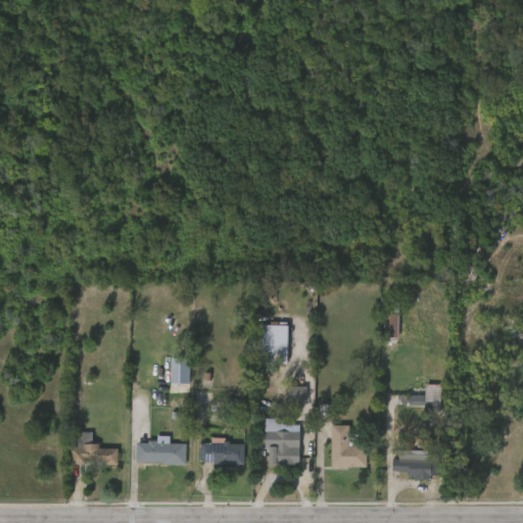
[(401,313),(401,332),(399,332),(398,343),(386,343),(387,300),(400,301),(400,313),(401,313)]
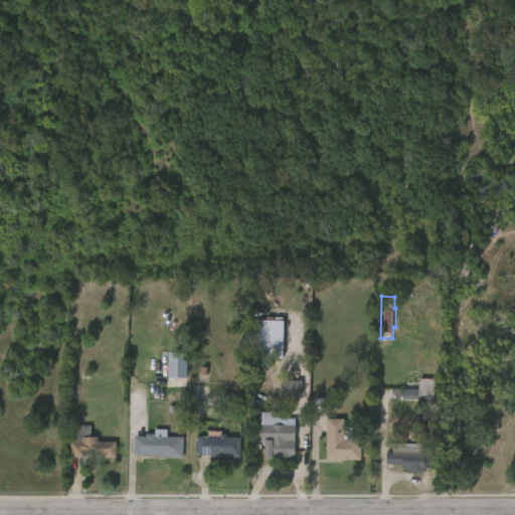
[(281,320),(280,350),(250,349),(251,319),(281,320)]
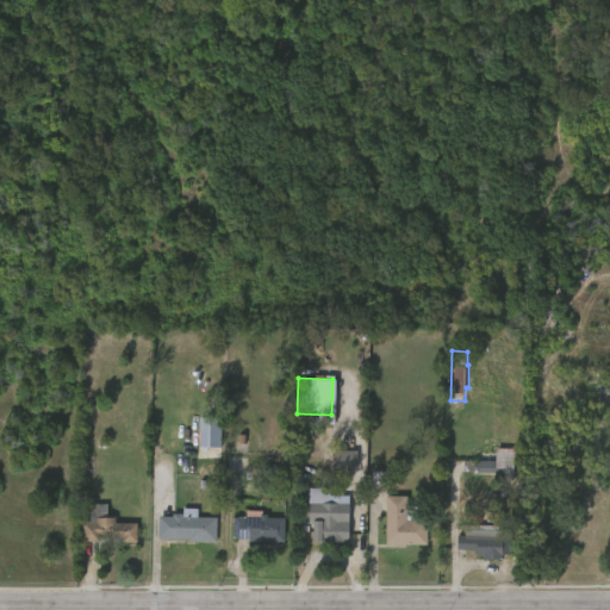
[(223,448),(201,448),(201,416),(223,416),(223,448)]
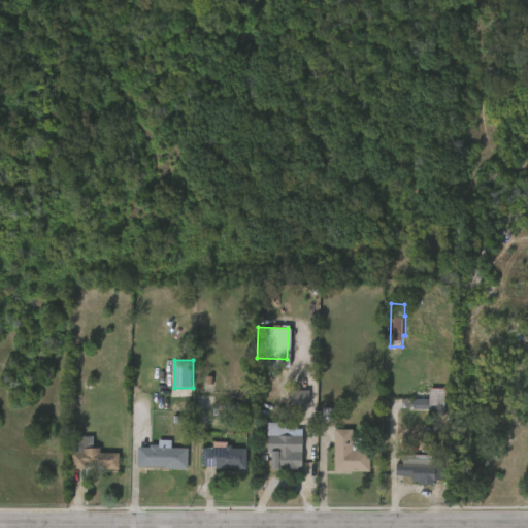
[(288,405),(308,406),(308,391),(289,390),(288,405)]
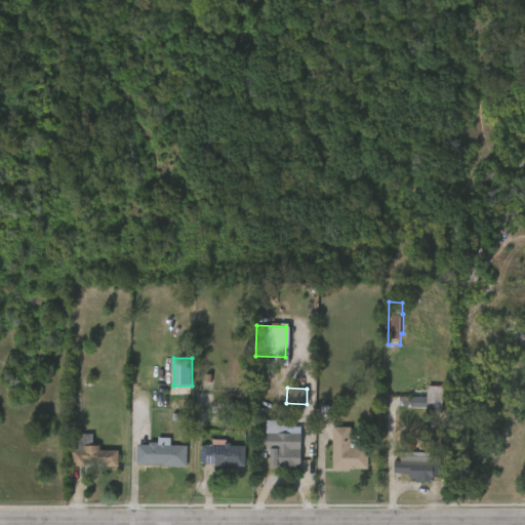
[(444,396),(444,411),(436,411),(436,407),(412,407),(412,405),(401,405),(401,396),(444,396)]
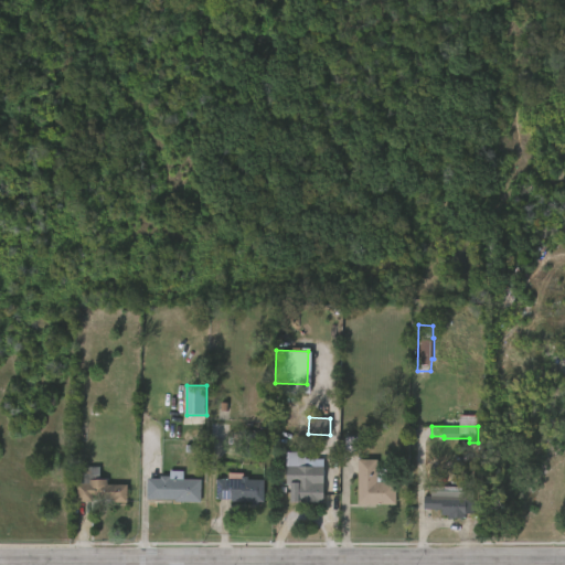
[(372,450),(372,459),(380,459),(380,468),(387,468),(387,486),(392,484),(392,503),(360,503),(359,459),(363,459),(363,450),(372,450)]
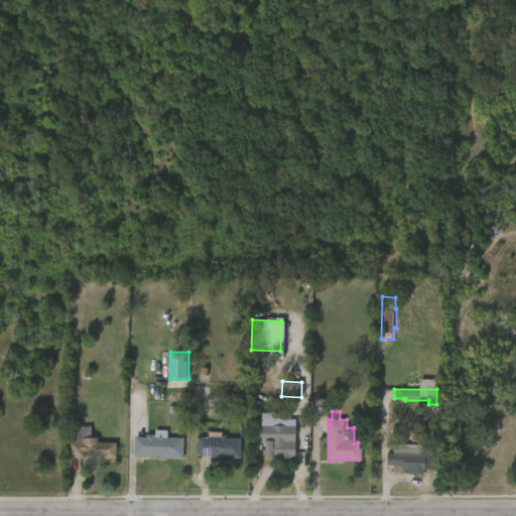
[(293,420),(293,425),(298,425),(297,459),(266,459),(266,441),(263,441),(263,425),(280,425),(280,420),(293,420)]
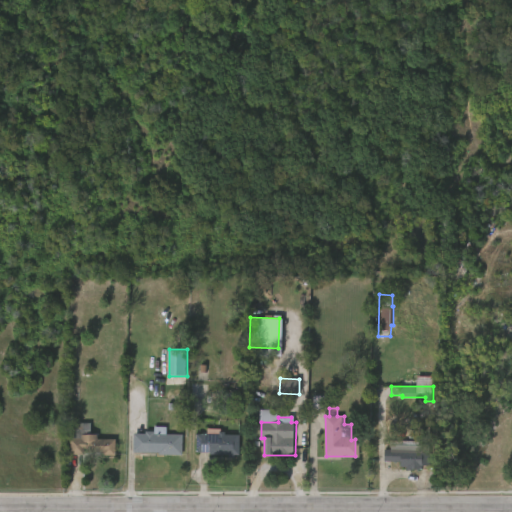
[(92,423),(92,434),(99,434),(99,439),(118,439),(117,455),(105,455),(105,453),(67,454),(67,429),(72,429),(73,423),(92,423)]
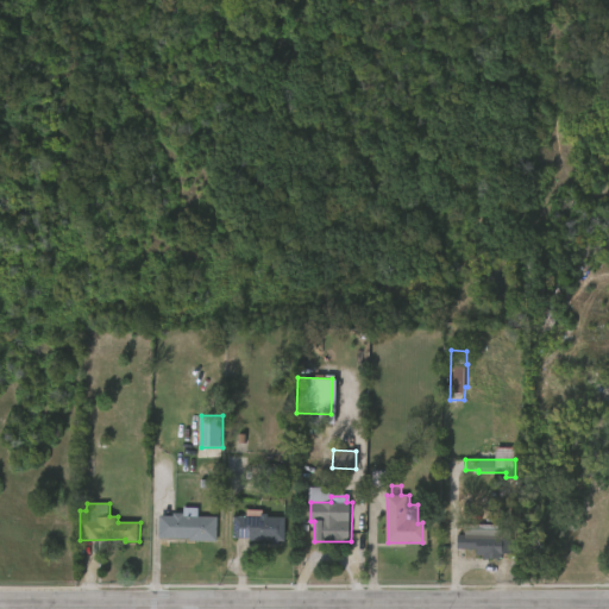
[(200,508),(200,516),(219,516),(218,541),(190,540),(190,538),(161,537),(161,515),(175,516),(175,513),(184,513),(184,507),(200,508)]
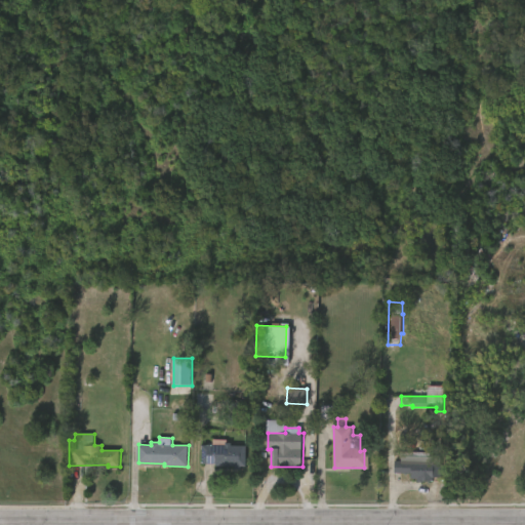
[(228,439),(228,442),(232,442),(232,445),(247,445),(247,467),(241,467),(241,469),(236,469),(236,467),(216,467),(216,463),(203,463),(203,445),(213,445),(213,439),(228,439)]
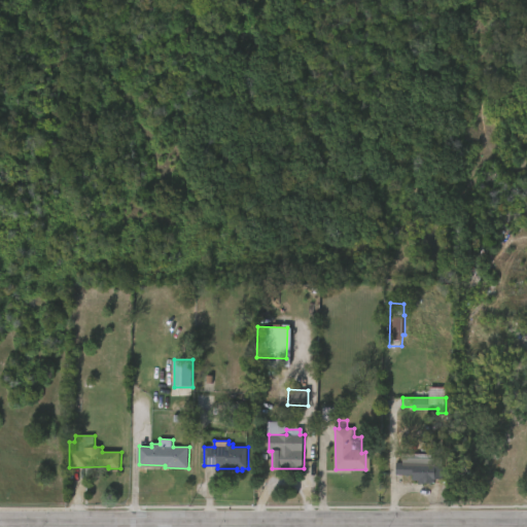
[(432,453),(432,457),(443,457),(443,480),(435,480),(435,483),(420,485),(420,481),(414,480),(414,475),(396,475),(396,462),(402,462),(402,453),(432,453)]
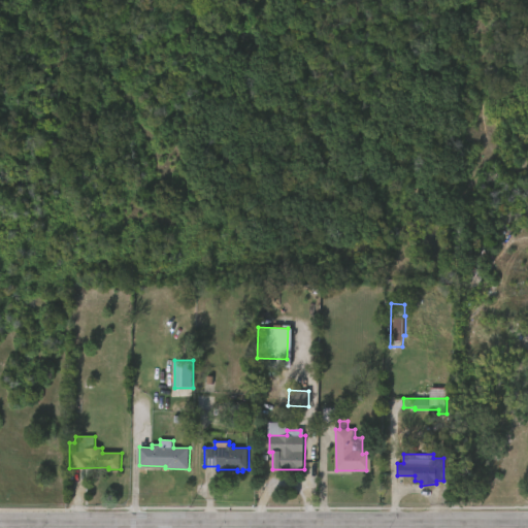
All buildings are outlined.
